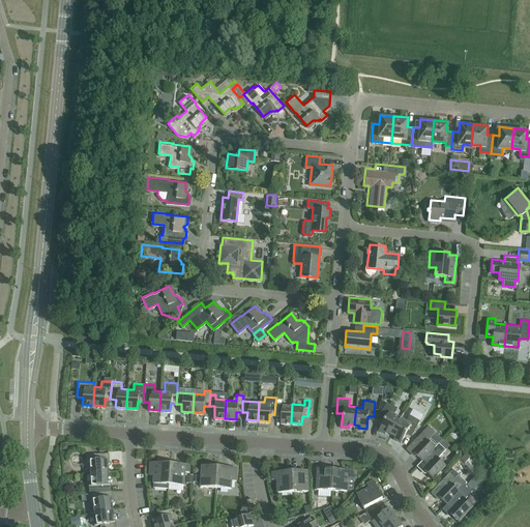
[(390,432),(400,416),(393,413),(396,407),(386,401),(379,414),(384,417),(378,428),(385,432),(386,430),(390,432)]
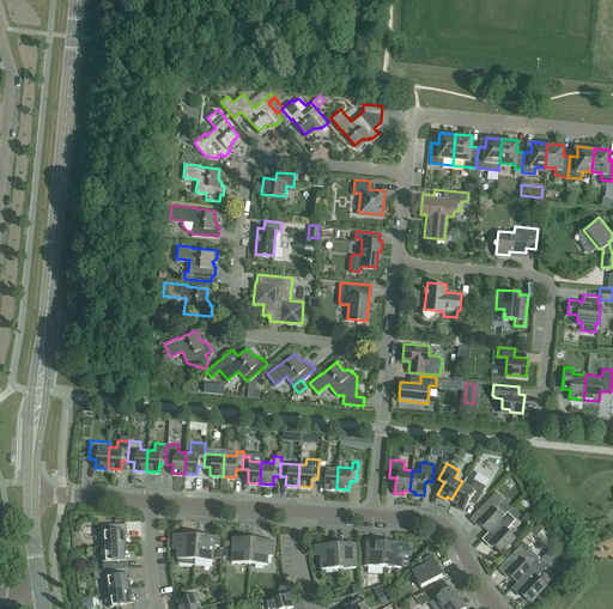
[(319,466),(317,479),(325,480),(323,488),(337,488),(338,467),(319,466)]
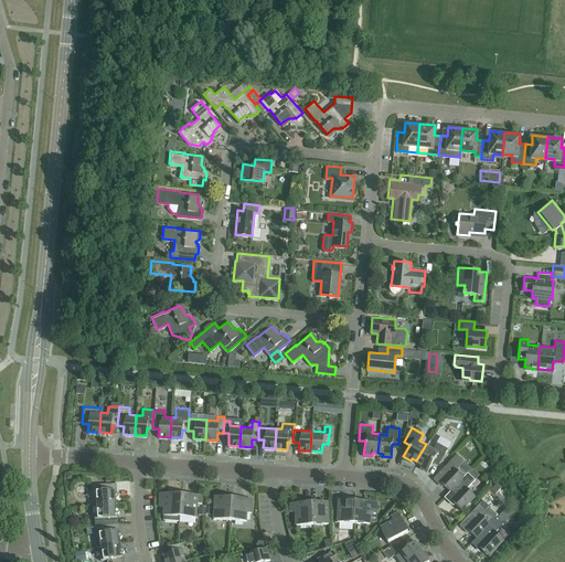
[(432,447),(426,444),(416,460),(420,464),(419,466),(426,470),(434,458),(439,462),(447,447),(436,441),(432,447)]
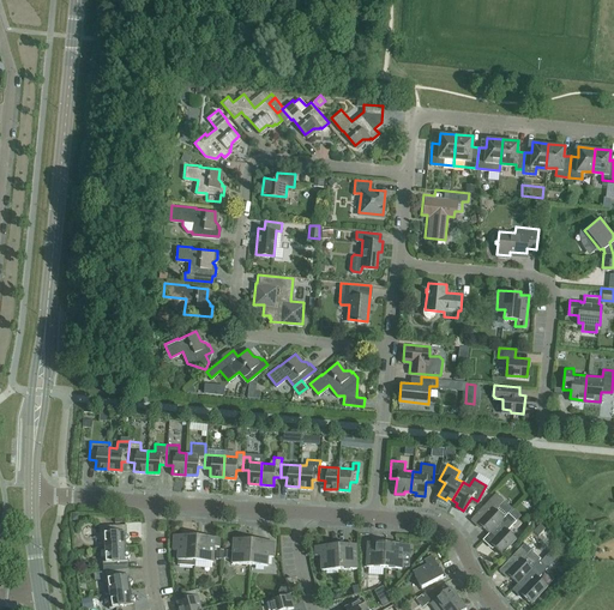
[(504,515),(503,515),(494,508),(504,499),(495,490),(470,518),(476,524),(479,521),(488,531),(504,515)]
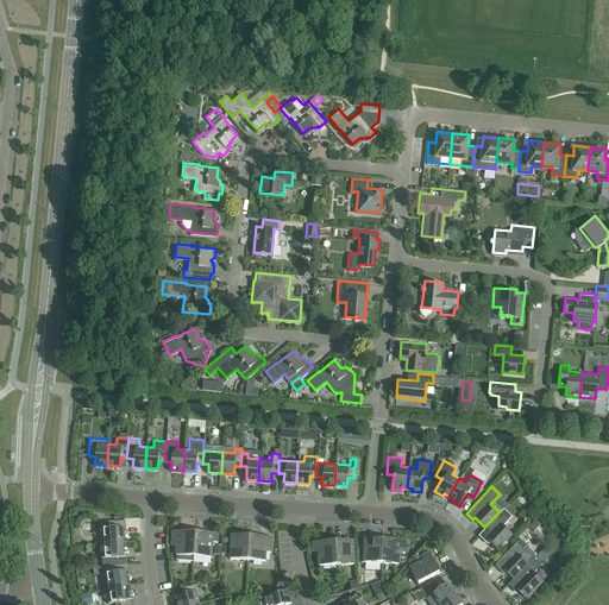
[(503,506),(498,511),(500,511),(484,527),(478,534),(484,540),(487,537),(497,547),(512,533),(503,524),(515,511),(508,504),(504,508),(503,506)]
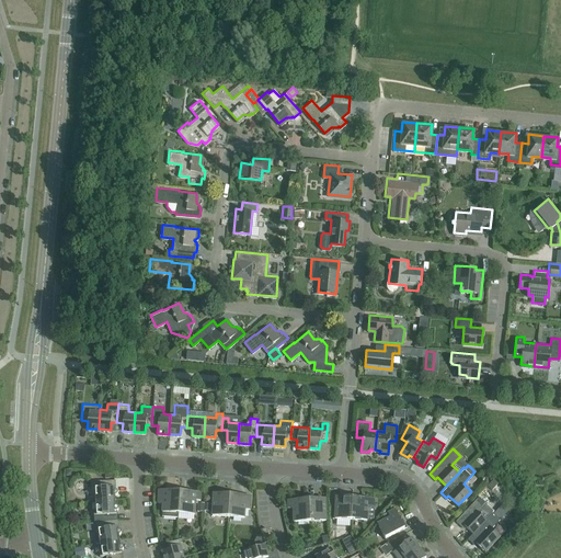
[(95,487),(95,500),(115,499),(115,493),(116,493),(117,492),(117,491),(117,490),(117,489),(116,488),(115,488),(114,485),(113,485),(113,479),(115,478),(92,479),(92,487),(95,487)]
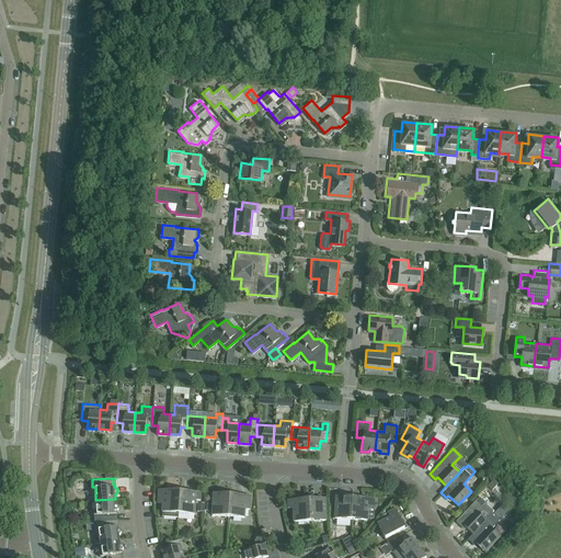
[(178,515),(179,511),(180,487),(173,486),(173,489),(159,488),(158,501),(162,501),(162,514),(178,515)]
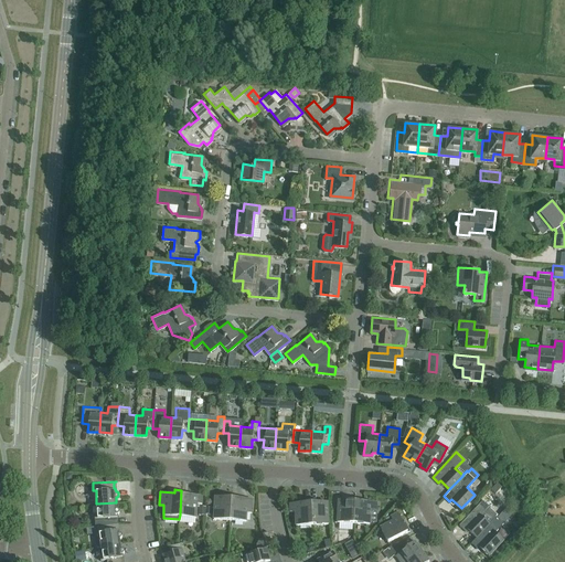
[(195,516),(196,501),(202,501),(202,494),(188,492),(188,490),(181,490),(180,515),(195,516)]
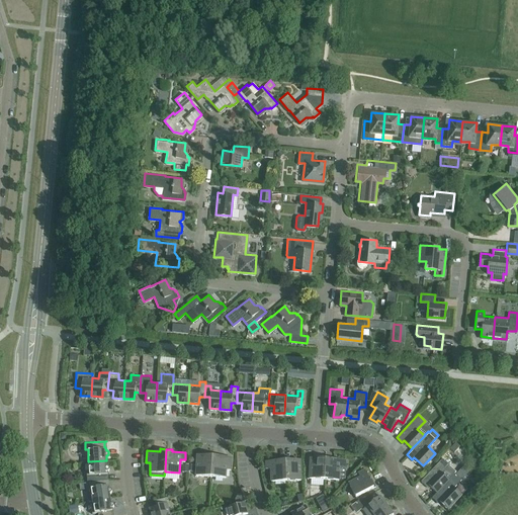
[(210,475),(211,452),(205,451),(205,454),(196,453),(195,474),(210,475)]
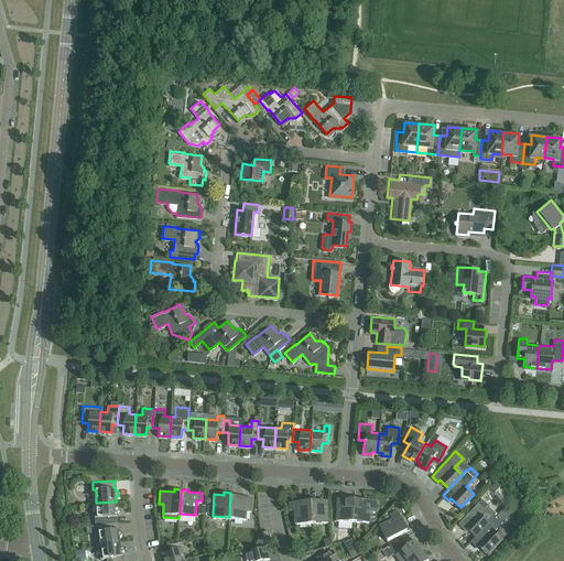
[(230,493),(229,517),(245,518),(246,509),(251,509),(251,496),(237,496),(238,493),(230,493)]
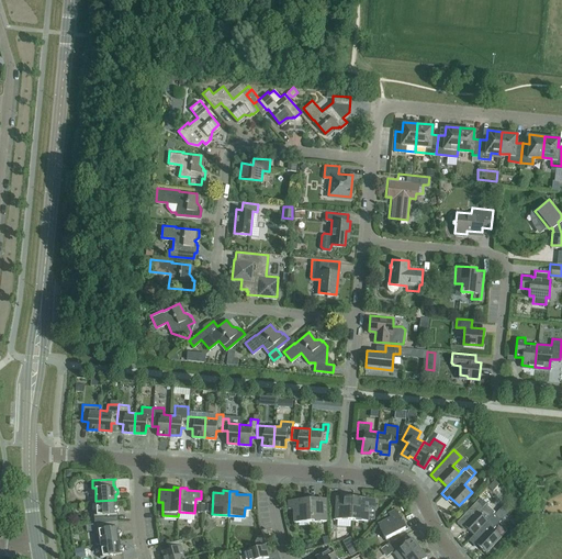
[(310,520),(308,495),(302,495),(302,499),(288,499),(289,506),(293,506),(294,521),(310,520)]
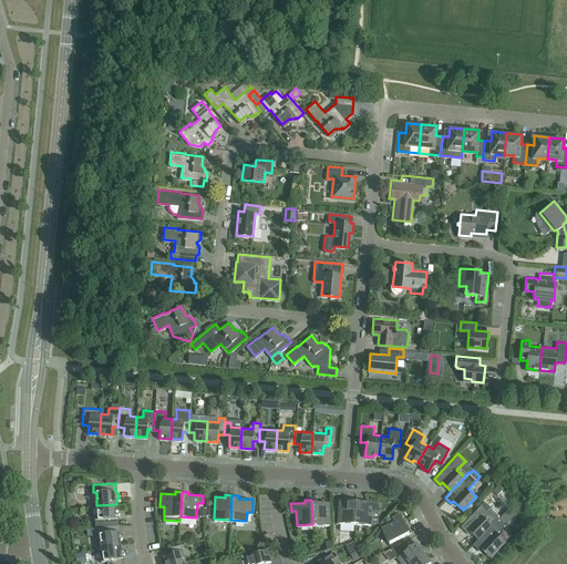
[(319,500),(311,500),(312,524),(329,524),(328,502),(319,502),(319,500)]
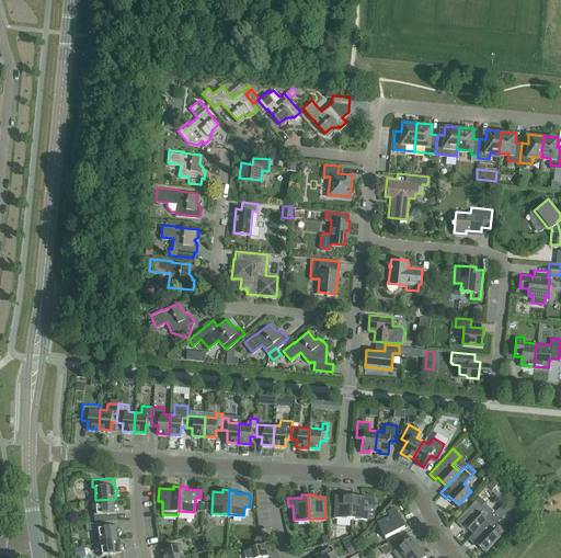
[(334,516),(351,517),(352,496),(335,494),(334,516)]
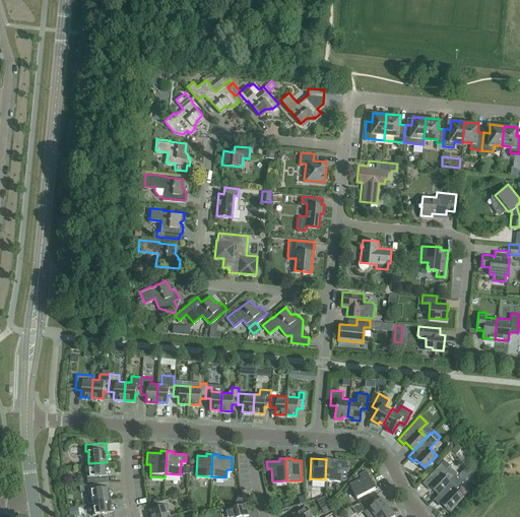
[(450,479),(443,473),(451,465),(444,458),(423,481),(428,487),(429,485),(438,493),(450,479)]
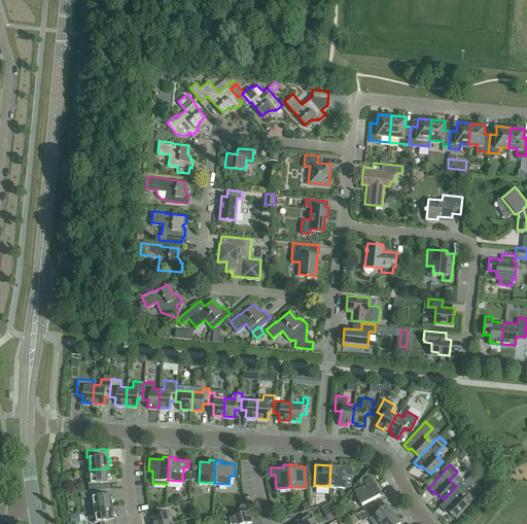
[(330,465),(329,486),(345,487),(345,474),(350,474),(350,466),(330,465)]
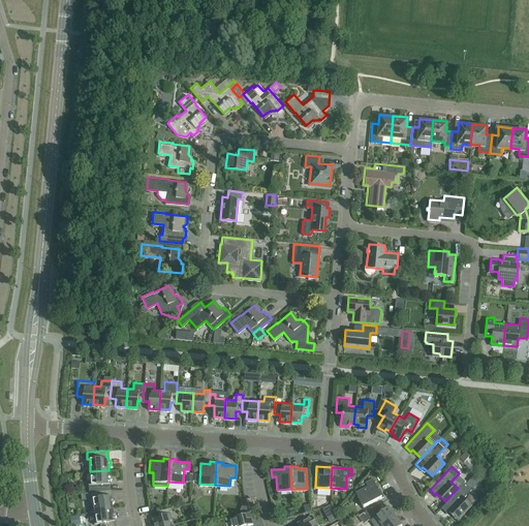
[(111,475),(111,474),(110,474),(109,474),(109,470),(90,471),(91,483),(88,483),(89,491),(91,491),(107,489),(107,483),(110,483),(110,480),(111,480),(111,478),(112,478),(112,477),(112,476),(111,475)]
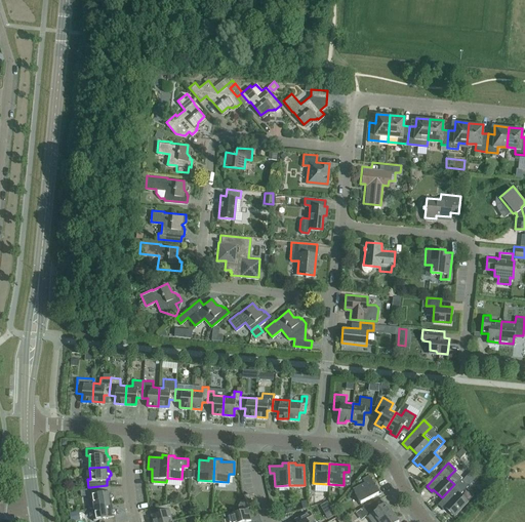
[(353,488),(360,502),(380,491),(377,485),(375,486),(369,475),(362,478),(365,482),(353,488)]
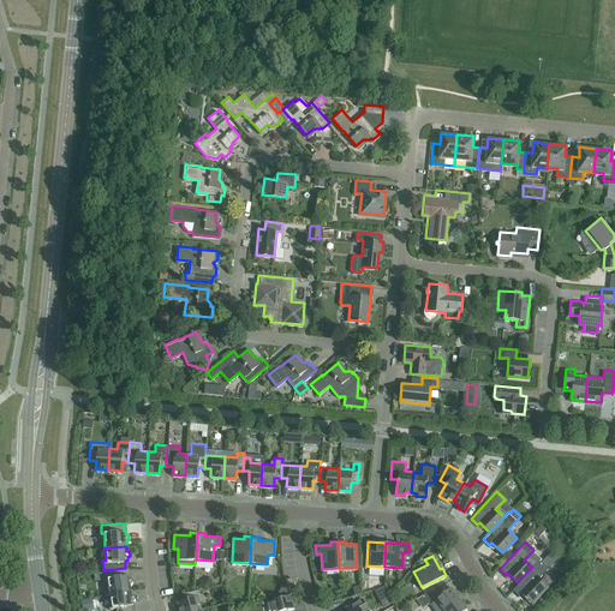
[(539,559),(532,567),(518,582),(512,588),(518,594),(520,592),(531,603),(548,585),(539,576),(548,567),(539,559)]
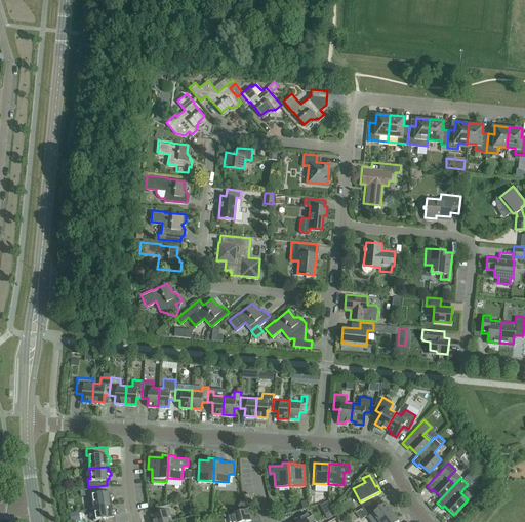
[(90,487),(91,494),(93,506),(112,503),(111,498),(112,498),(112,497),(113,497),(113,496),(113,495),(113,494),(112,493),(111,493),(110,493),(110,490),(108,491),(107,485),(90,487)]
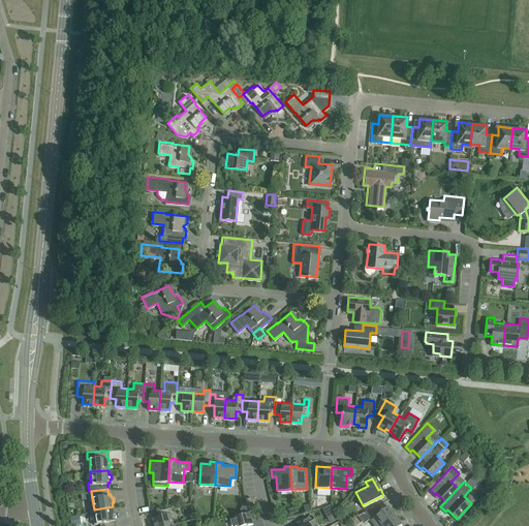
[(245,497),(249,509),(254,508),(251,496),(245,497)]
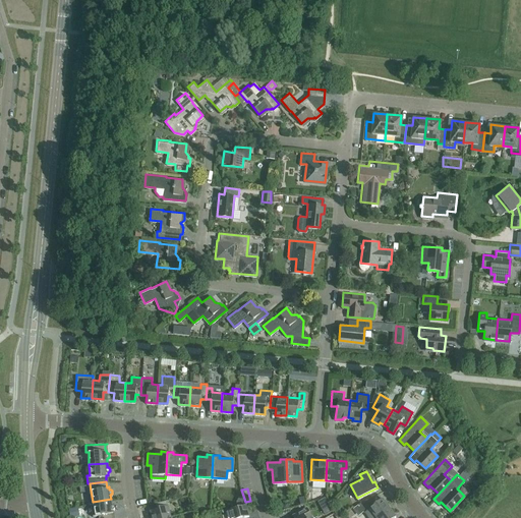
[(368,517),(372,517),(375,516),(389,507),(382,498),(381,499),(377,494),(357,503),(368,517)]
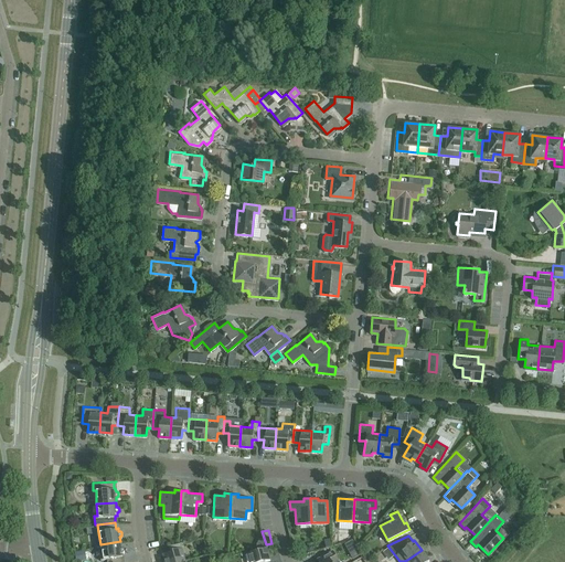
[(352,538),(344,542),(347,548),(355,543),(352,538)]
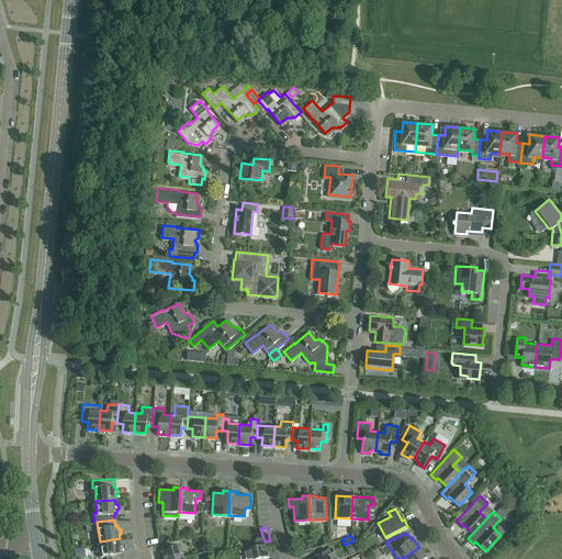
[(121,549),(122,549),(123,548),(123,547),(123,546),(123,545),(122,544),(121,544),(120,538),(100,541),(102,555),(105,555),(107,558),(119,558),(121,558),(120,552),(122,552),(121,549)]
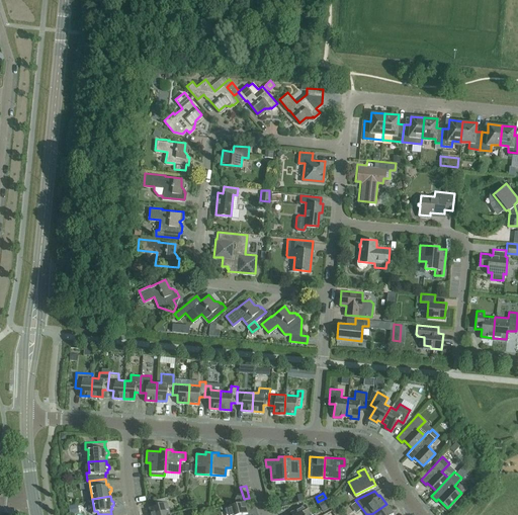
[(149,506),(151,514),(156,514),(169,512),(165,496),(154,499),(156,504),(149,506)]
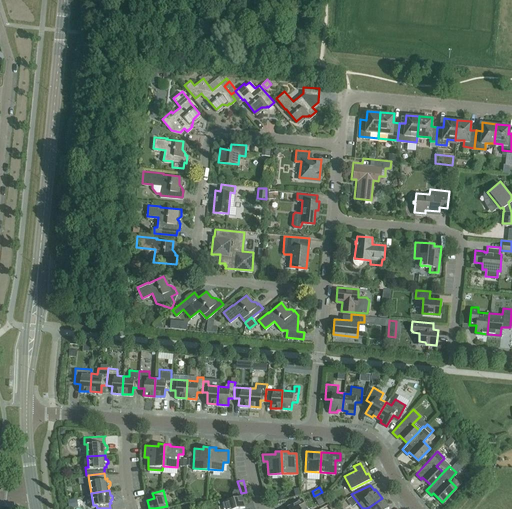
[(341,496),(346,501),(351,498),(346,492),(341,496)]
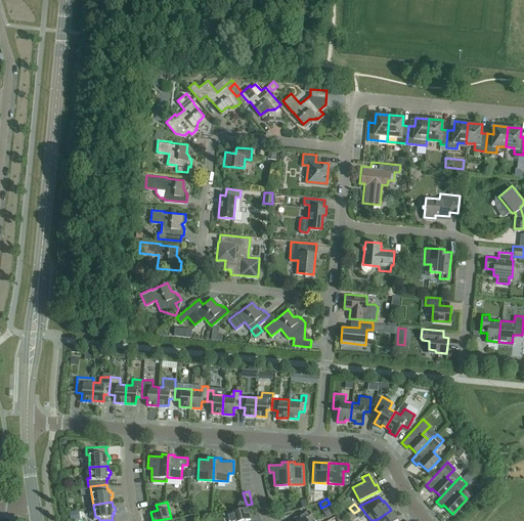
[(229,512),(231,520),(244,520),(244,519),(250,518),(248,507),(229,512)]
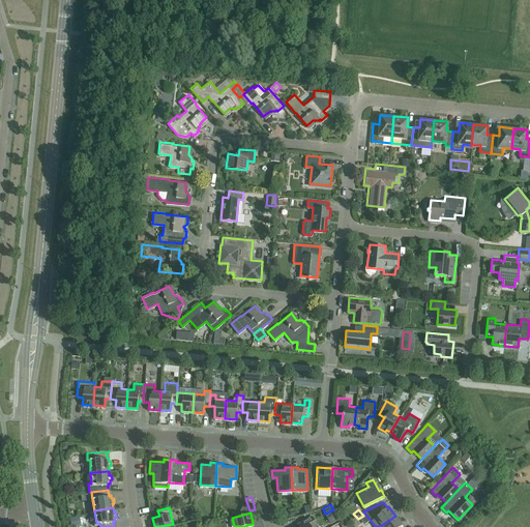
[(79,514),(69,516),(71,524),(80,523),(79,514)]
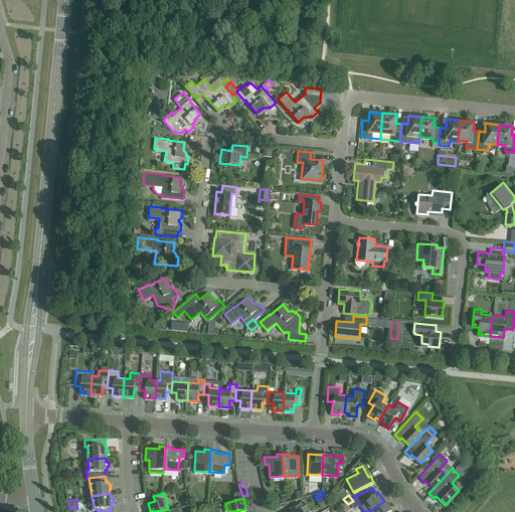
[(310,511),(309,510),(303,500),(289,507),(291,511),(310,511)]
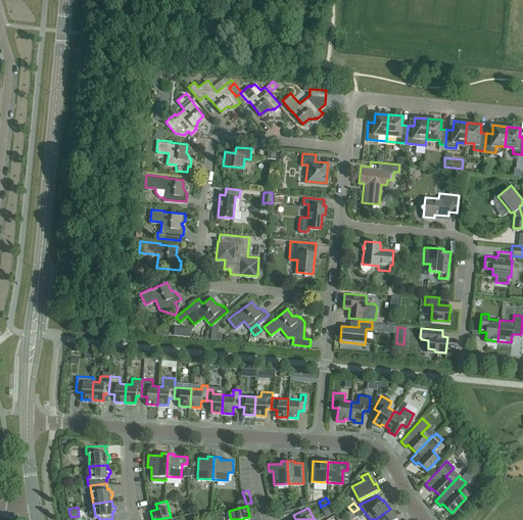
[(393,519),(396,518),(390,509),(377,518),(378,519),(393,519)]
